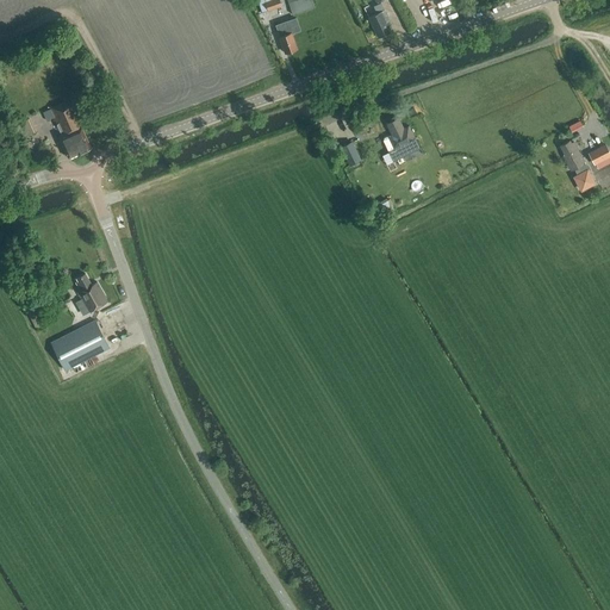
[(273,0),(266,2),(265,0),(262,0),(259,1),(262,13),(268,11),(282,6),(280,0),(273,0)]
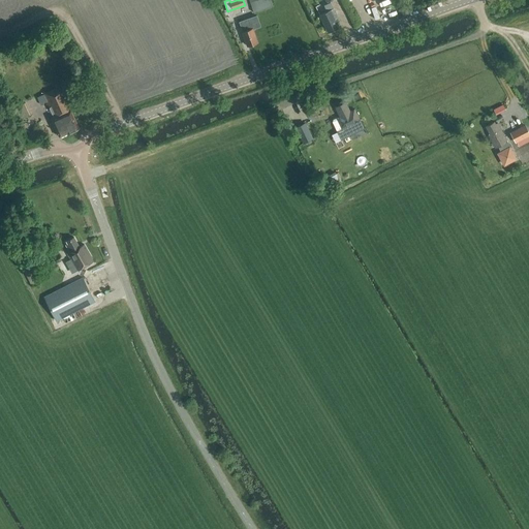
[(249,0),(254,12),(274,6),(271,0),(249,0)]
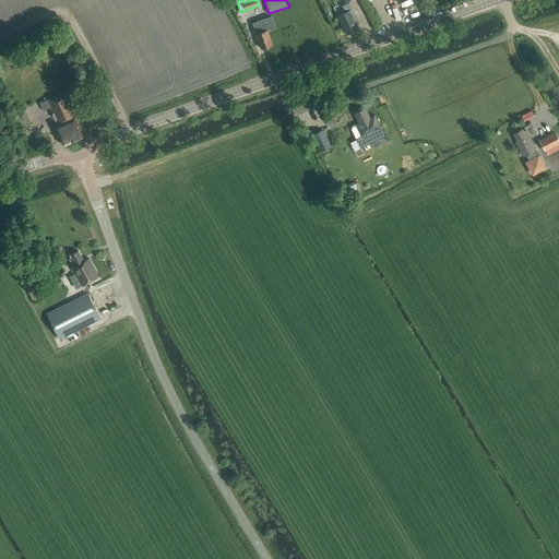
[(346,12),(339,16),(347,35),(359,28),(355,21),(358,20),(353,9),(349,3),(343,6),(346,12)]
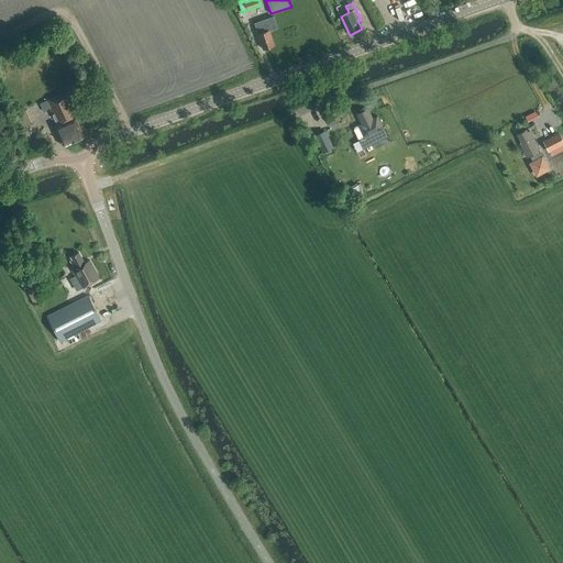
[(264,50),(274,46),(268,31),(277,29),(273,17),(255,23),(258,34),(264,50)]
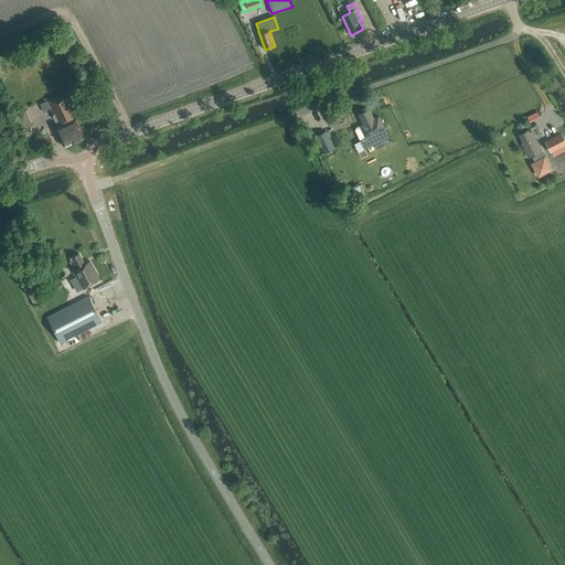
[(72,144),(84,138),(75,118),(77,117),(66,92),(46,100),(57,126),(54,127),(63,147),(72,142),(72,144)]
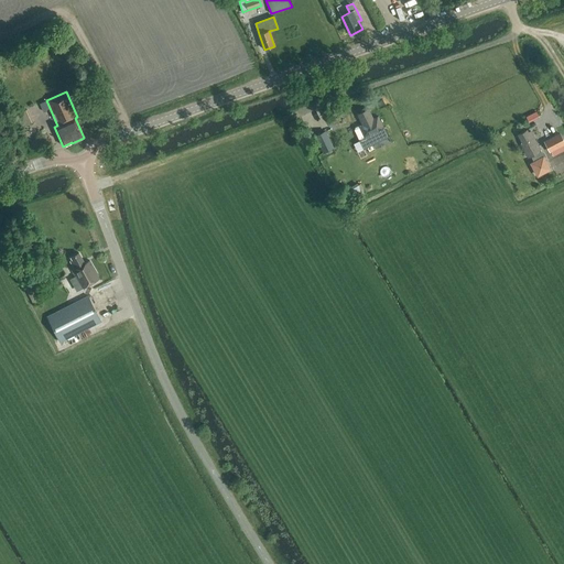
[(21,110),(23,125),(33,122),(31,108),(21,110)]
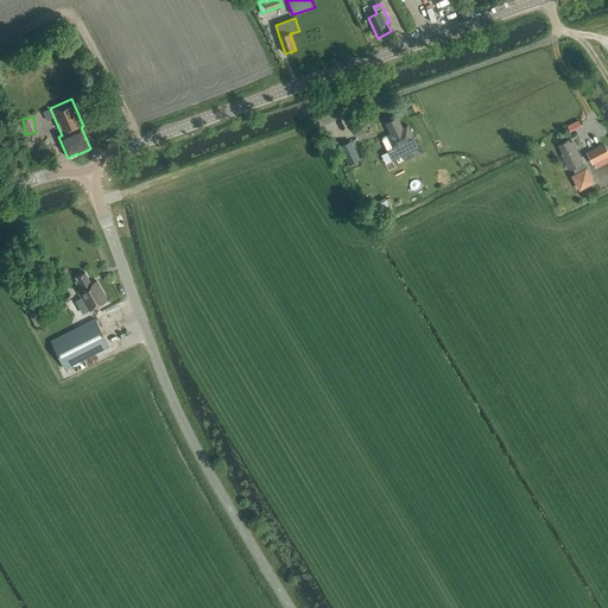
[(382,138),(381,141),(387,152),(392,162),(418,149),(413,138),(407,126),(403,128),(397,118),(388,122),(390,125),(386,127),(390,134),(382,138)]
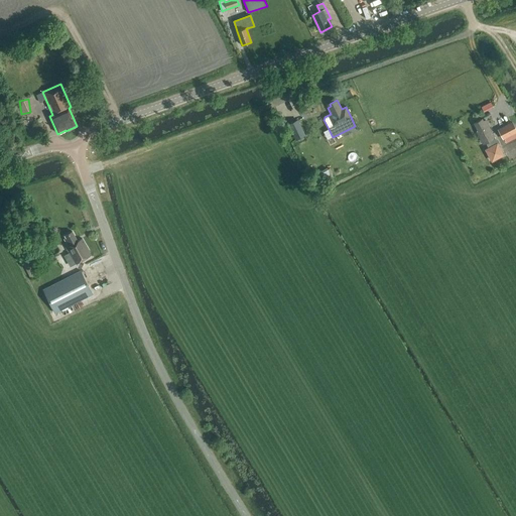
[(483,122),(482,119),(474,123),(478,131),(476,132),(483,145),(487,143),(489,149),(487,150),(492,161),(503,155),(498,144),(497,145),(494,139),(495,139),(485,121),(483,122)]
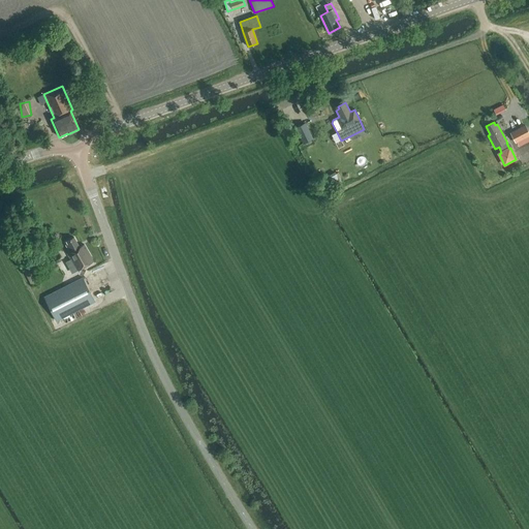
[(305,125),(294,130),(302,146),(312,141),(305,125)]
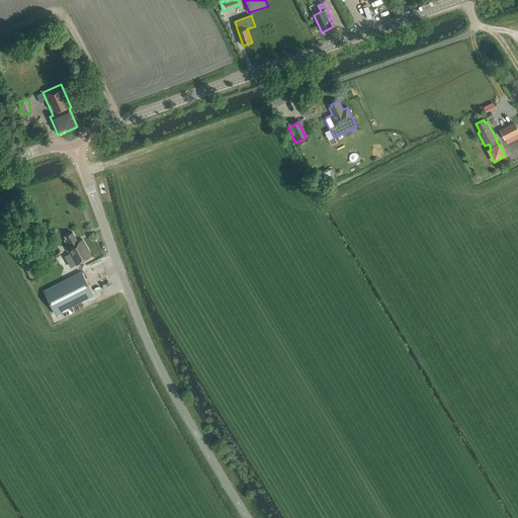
[(507,126),(500,131),(508,144),(515,140),(507,126)]
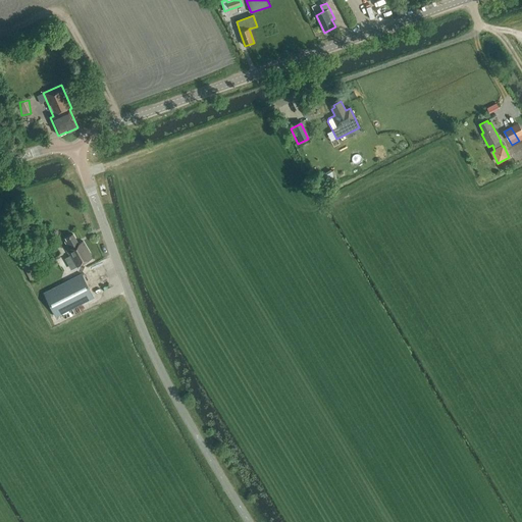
[(472,149),(477,147),(473,140),(468,142),(472,149)]
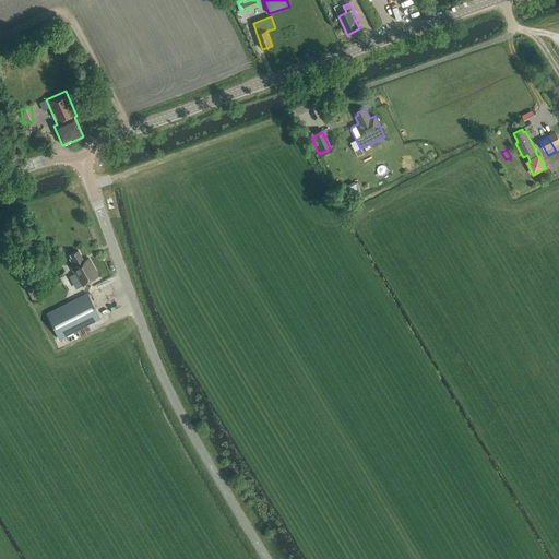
[(82,286),(99,276),(90,259),(84,262),(79,251),(71,256),(73,259),(70,260),(74,268),(72,269),(82,286)]
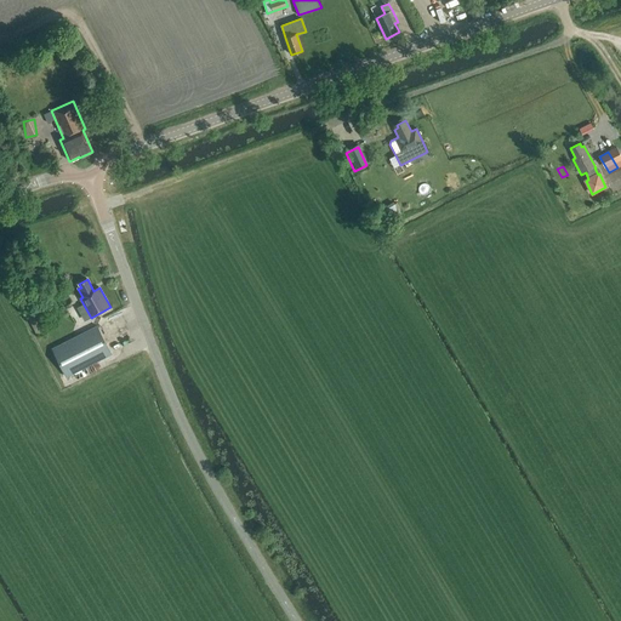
[(67,377),(112,354),(97,326),(52,349),(67,377)]
